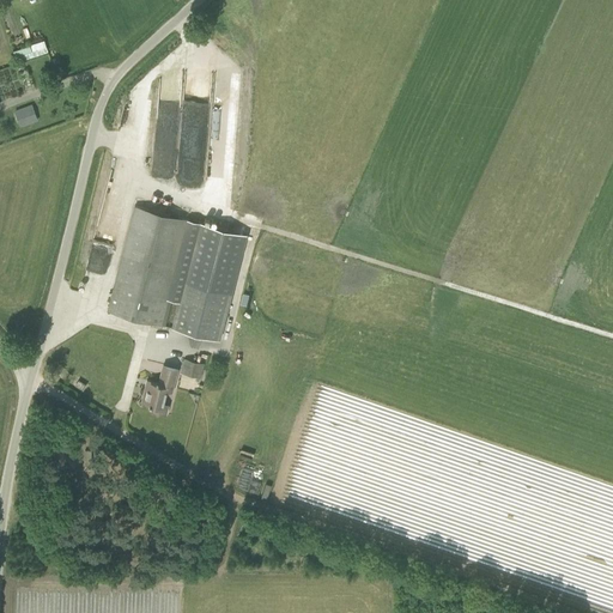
[(42,40),(12,50),(17,61),(47,50),(42,40)]
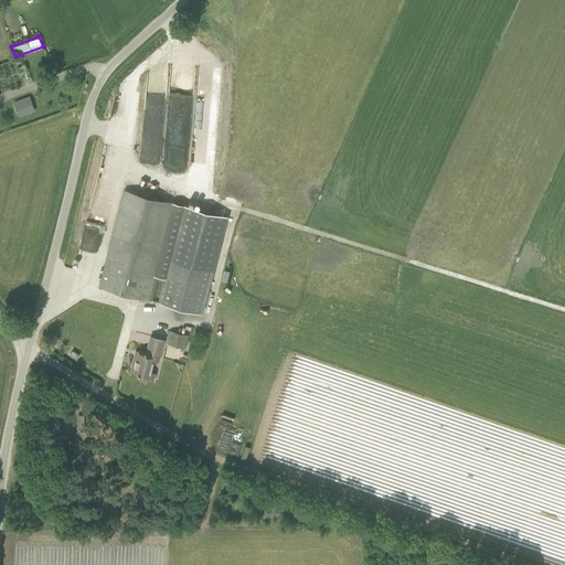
[(52,45),(46,46),(50,59),(55,57),(52,45)]
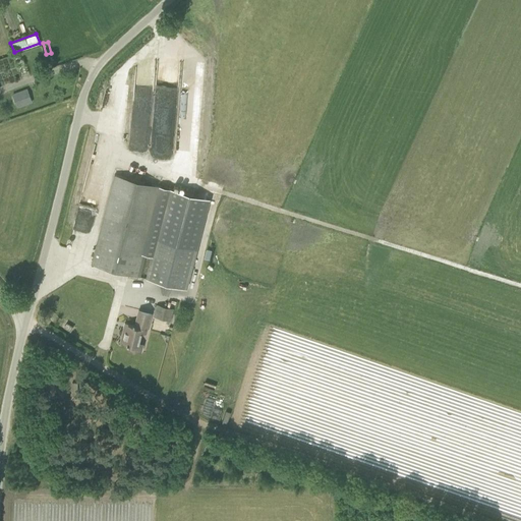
[(27,89),(12,95),(17,108),(33,102),(27,89)]
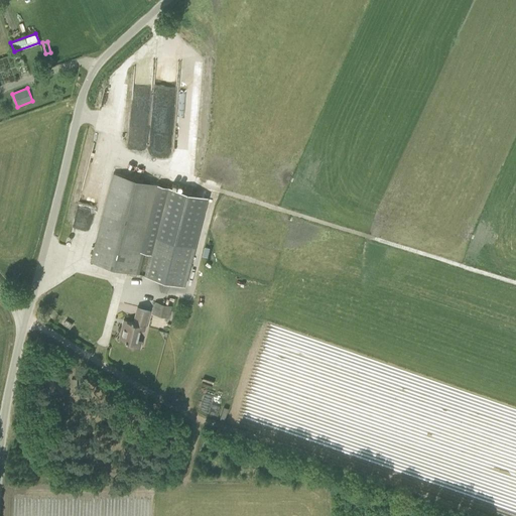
[(158,184),(142,180),(114,172),(91,261),(135,273),(140,255),(158,184)]
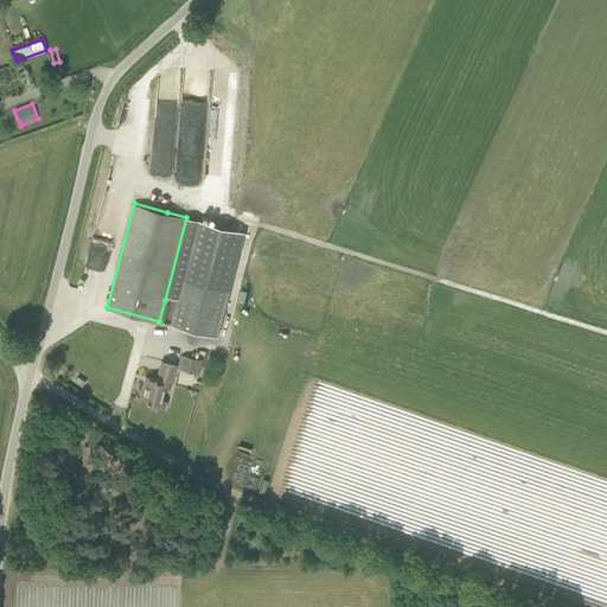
[(102,275),(116,216),(100,211),(84,272),(102,275)]
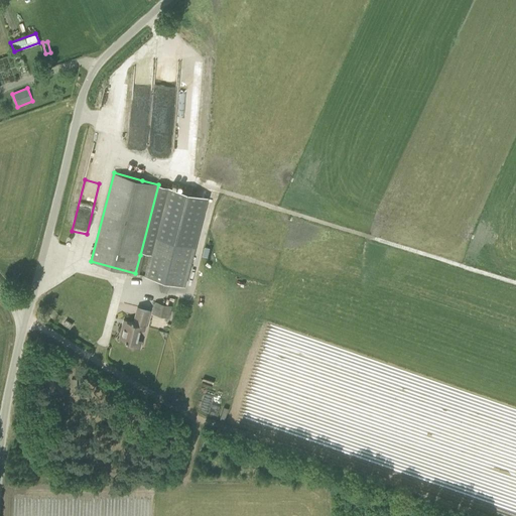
[(184,286),(196,246),(209,198),(158,184),(140,255),(149,257),(144,275),(184,286)]
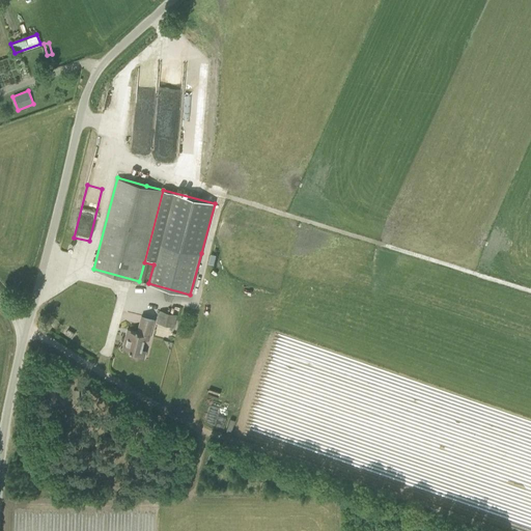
[(157,323),(173,327),(176,314),(160,310),(157,323)]
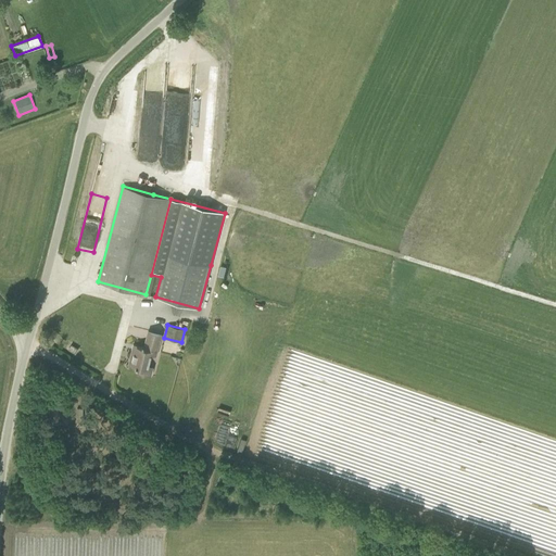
[(156,356),(161,335),(148,330),(143,348),(137,345),(136,351),(133,350),(128,365),(135,367),(134,371),(151,376),(153,367),(148,366),(151,354),(156,356)]
